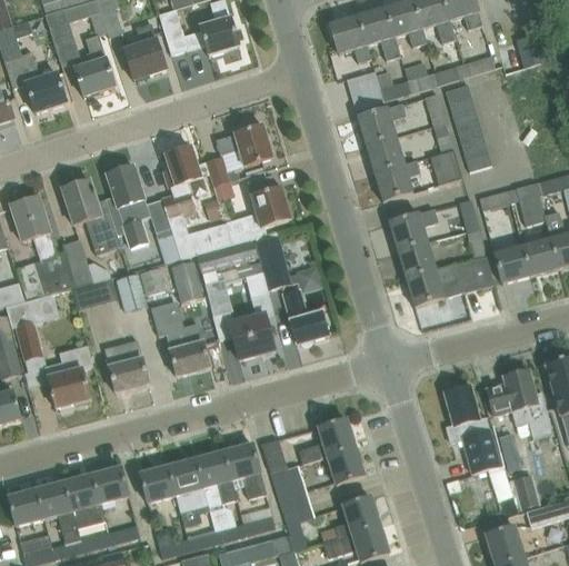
[(0,0),(0,29),(12,26),(2,0),(0,0)]
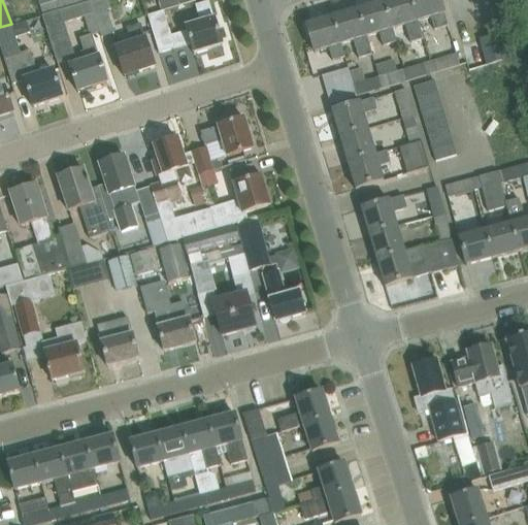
[(38,0),(42,13),(86,0),(38,0)]
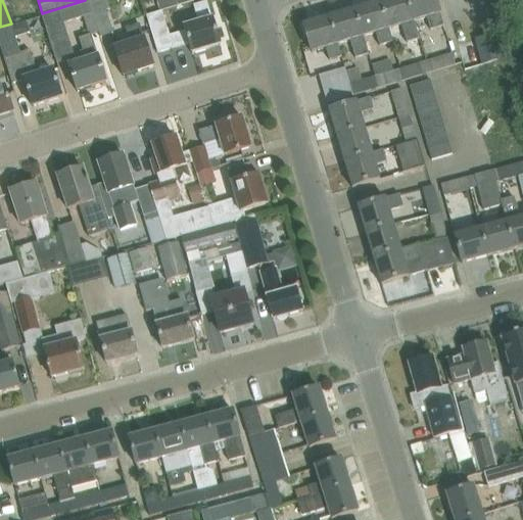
[(42,13),(41,13),(41,14),(56,61),(75,55),(63,20),(83,14),(92,11),(88,0),(85,0),(42,13)]
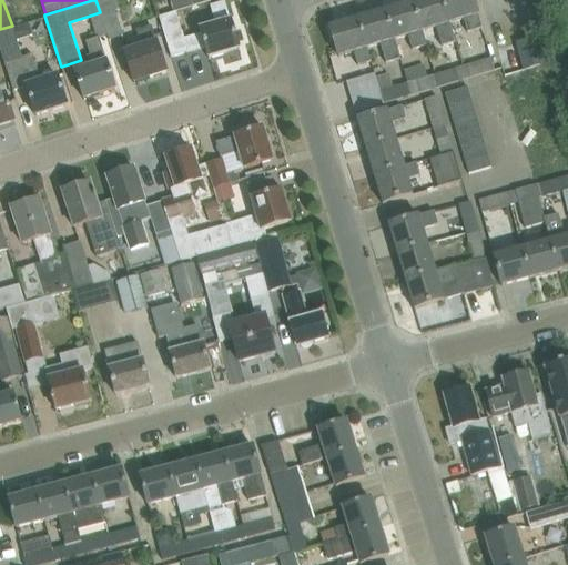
[(100,12),(107,32),(109,38),(122,33),(114,8),(120,7),(118,0),(95,0),(100,12)]
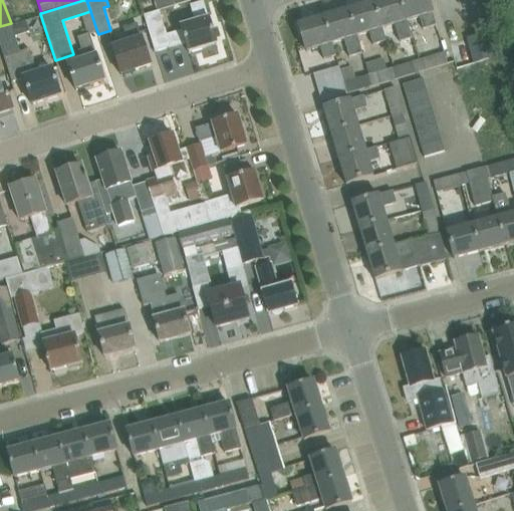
[(155,0),(158,8),(160,8),(176,4),(188,0),(155,0)]
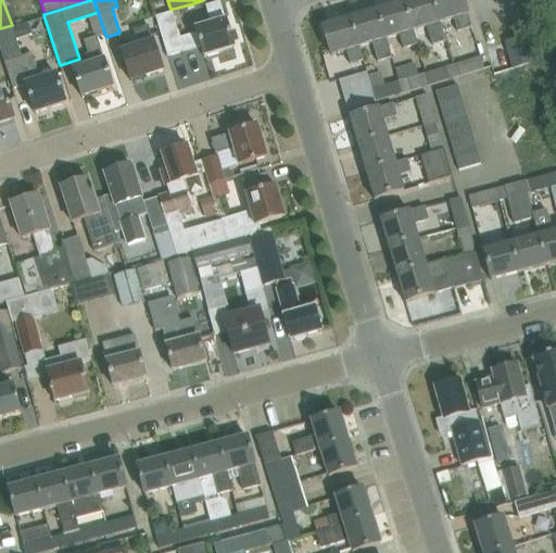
[(212,21),(196,26),(197,29),(201,44),(204,55),(235,47),(219,0),(216,0),(206,3),(212,21)]
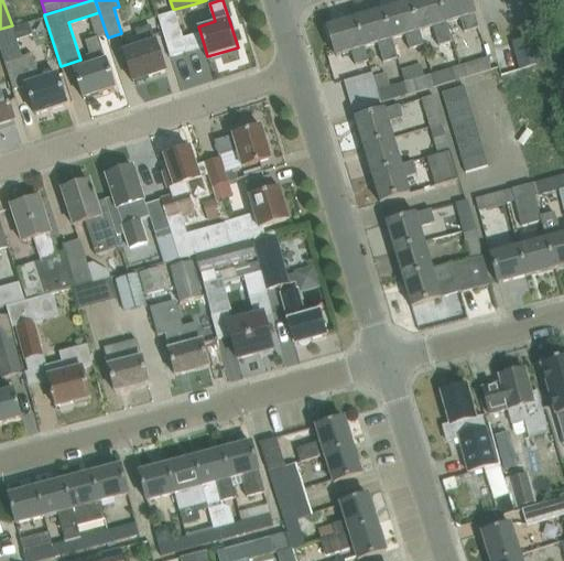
[(419,29),(410,0),(407,0),(382,8),(391,38),(405,33),(410,46),(423,42),(419,29)]
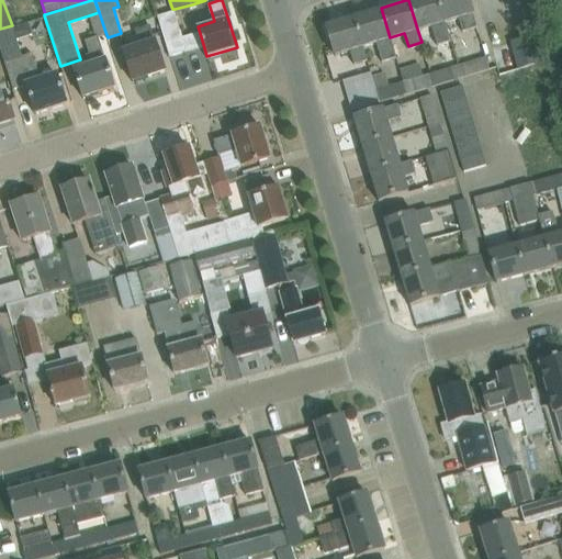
[(408,0),(417,29),(431,24),(437,43),(450,38),(445,21),(438,0),(408,0)]
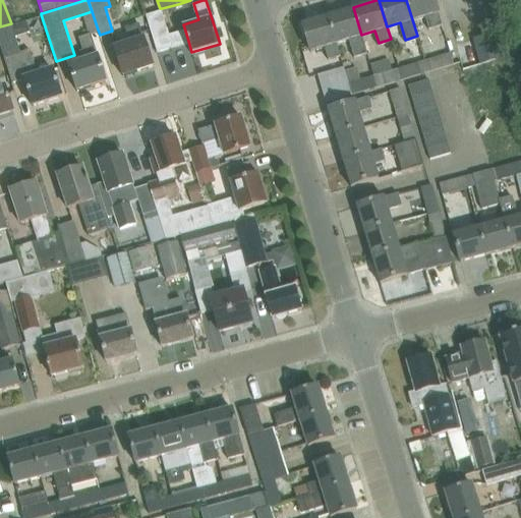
[(406,0),(412,19),(425,15),(429,26),(442,23),(438,11),(435,0),(406,0)]
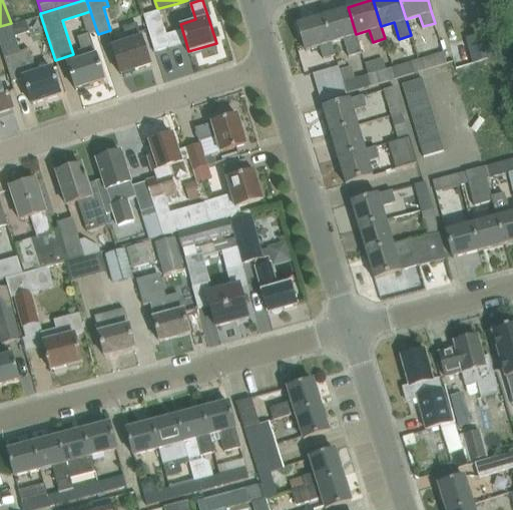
[(348,7),(324,14),(332,41),(344,37),(349,54),(361,50),(356,34),(348,7)]
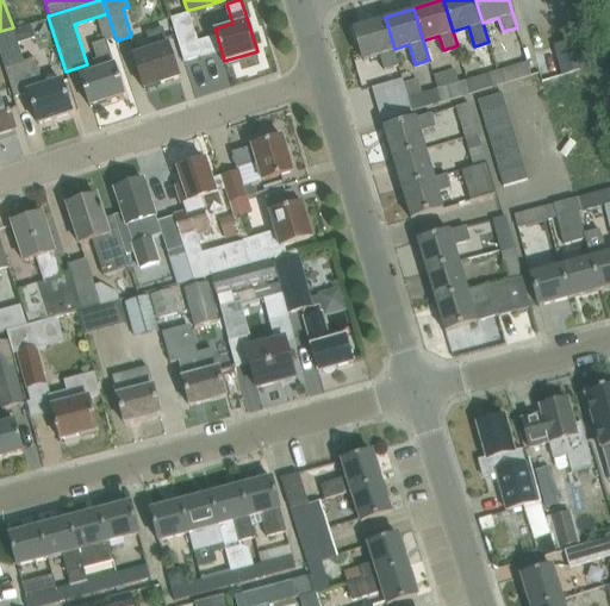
[(187,10),(170,16),(176,36),(184,58),(203,54),(198,37),(190,10),(187,10)]
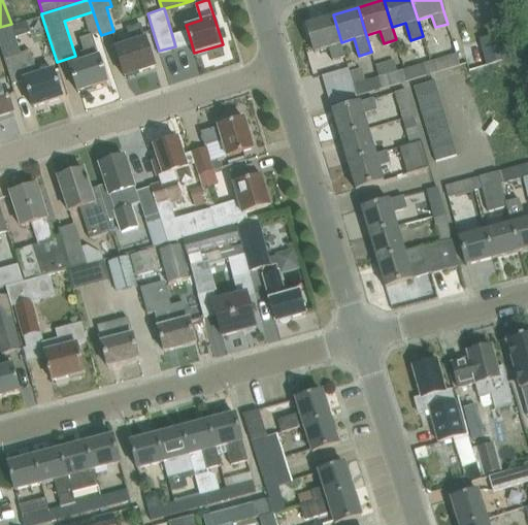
[(329,46),(332,59),(344,55),(341,42),(333,14),(306,23),(315,51),(329,46)]
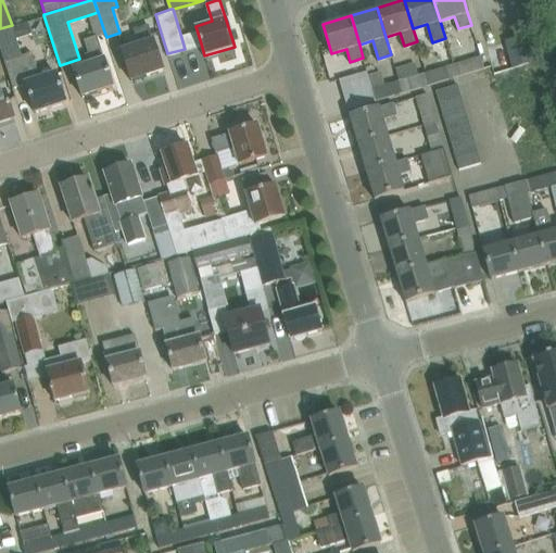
[(27,21),(12,25),(0,28),(0,44),(5,60),(4,60),(13,87),(25,83),(35,111),(65,101),(55,72),(40,76),(32,51),(21,54),(15,37),(32,32),(27,21)]
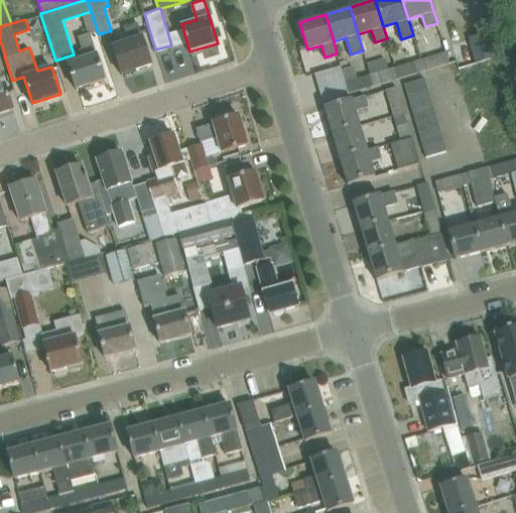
[(112,44),(122,74),(151,63),(137,20),(123,25),(128,39),(112,44)]
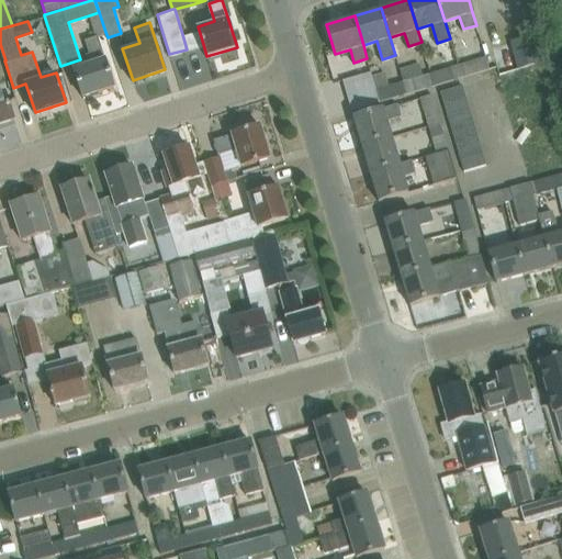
[(529,31),(509,36),(517,64),(519,63),(537,58),(538,58),(529,31)]
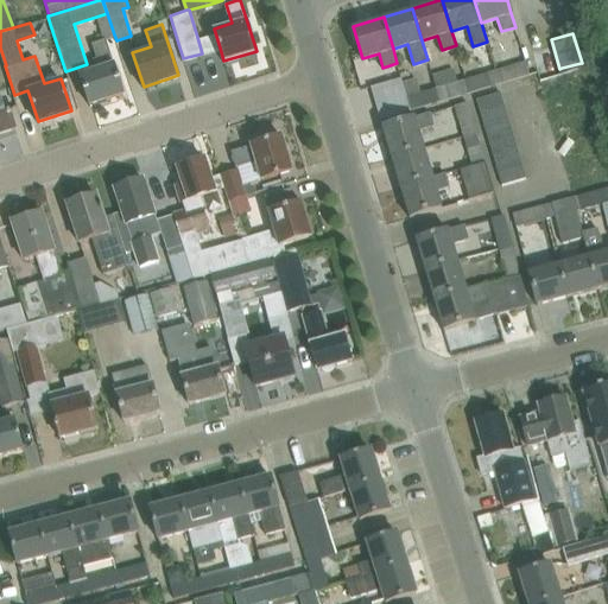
[(124,93),(105,37),(90,42),(99,67),(80,74),(89,105),(124,93)]
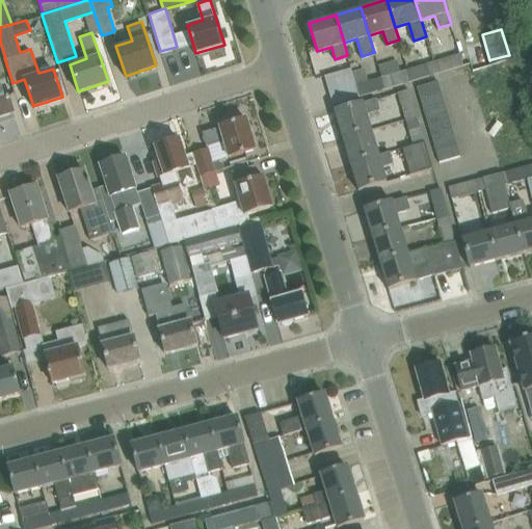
[(459,52),(432,59),(436,72),(463,63),(459,52)]
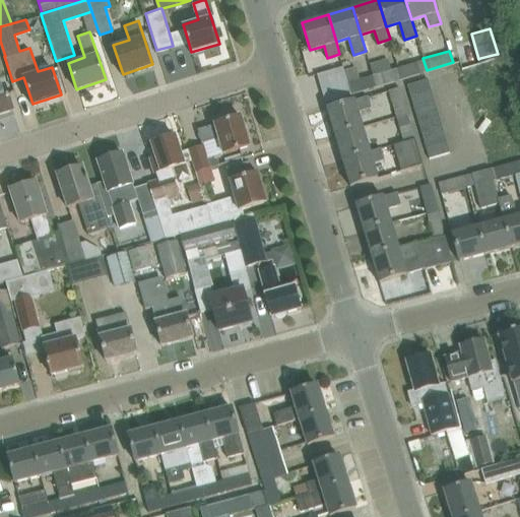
[(373,73),(376,84),(401,77),(398,66),(391,68),(388,57),(370,62),(373,73)]
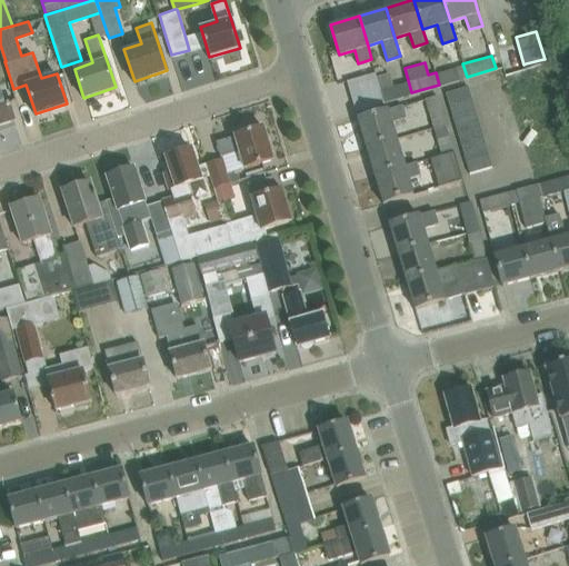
[(462,63),(436,72),(439,85),(467,77),(462,63)]
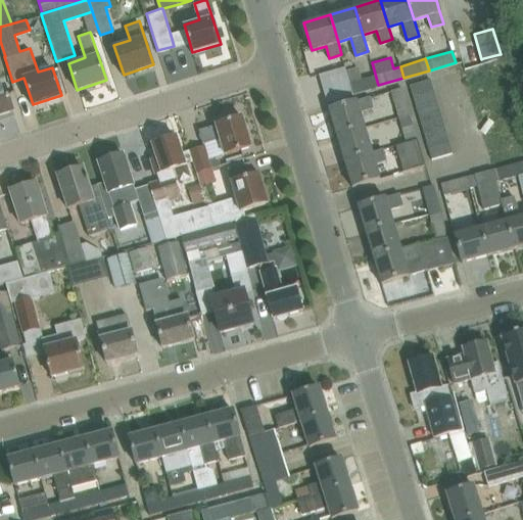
[(327,101),(353,93),(346,69),(345,65),(319,74),(327,101)]
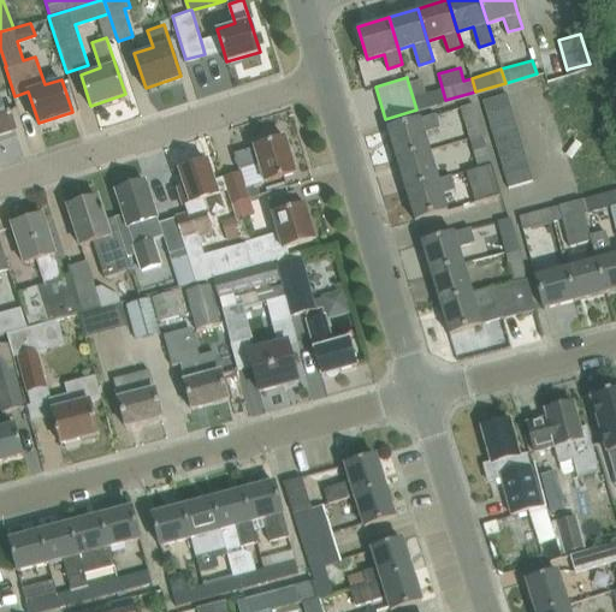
[(408,82),(416,110),(445,100),(442,87),(426,91),(422,77),(408,82)]
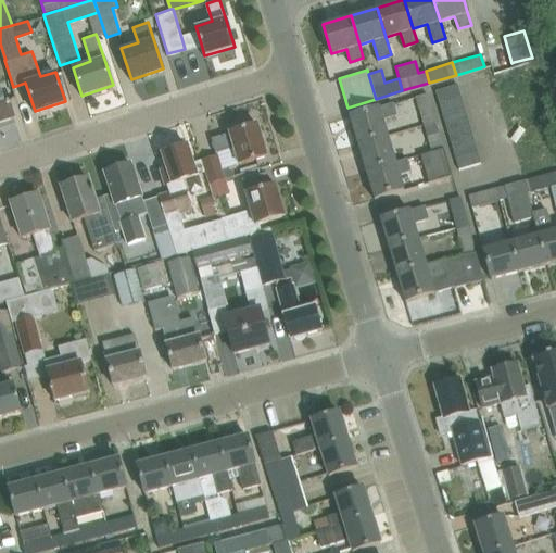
[(457,83),(436,89),(439,100),(460,93),(457,83)]
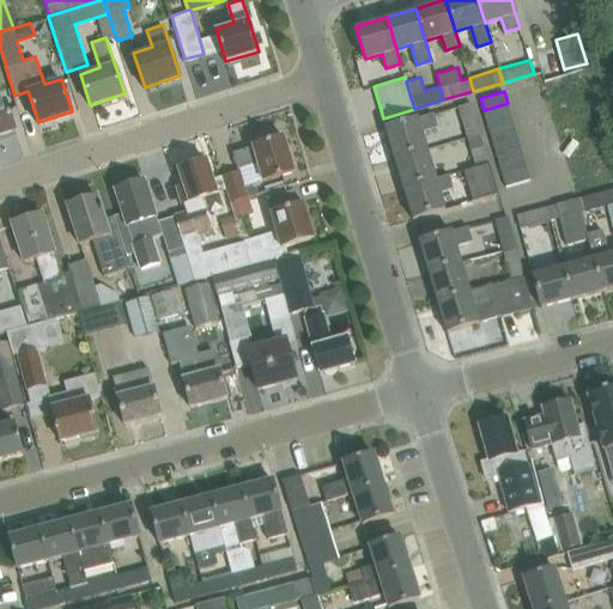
[(0,134),(16,129),(5,98),(0,99),(0,134)]
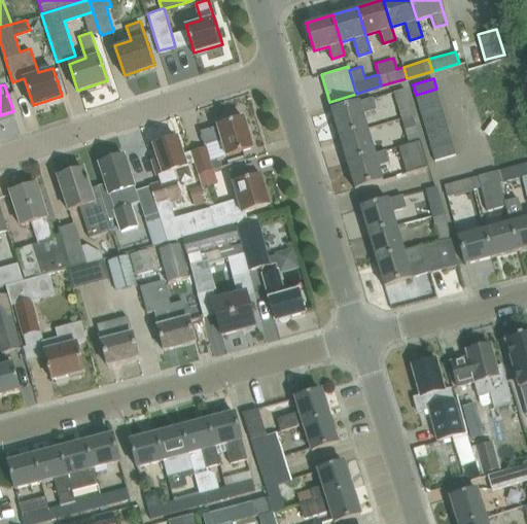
[(395,97),(401,116),(413,112),(406,85),(393,90),(395,97)]
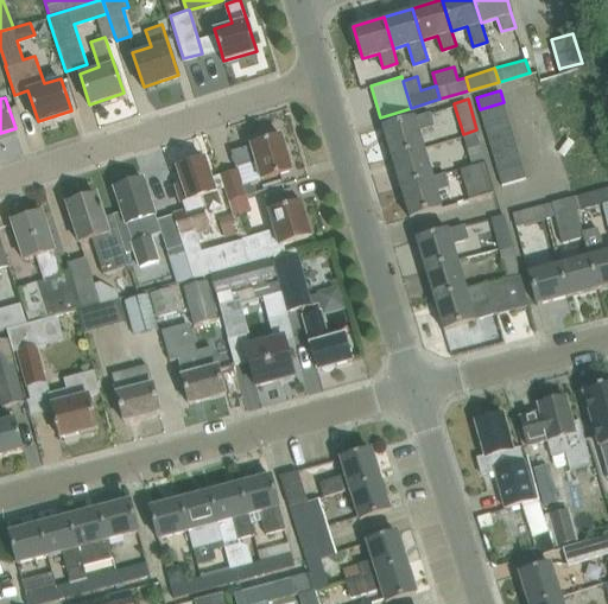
[(504,102),(480,109),(483,121),(507,114),(504,102)]
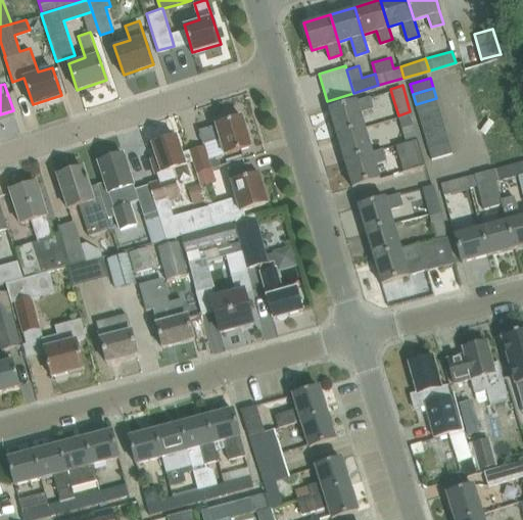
[(336,133),(366,125),(362,110),(373,107),(370,96),(329,108),(336,133)]
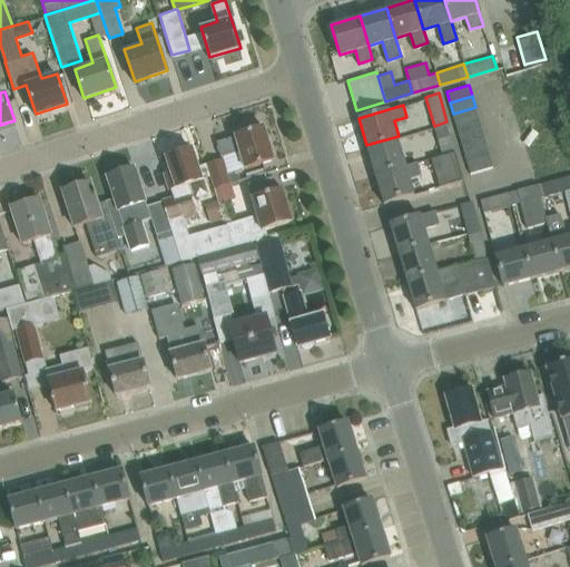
[(475,107),(453,114),(457,126),(479,119),(475,107)]
